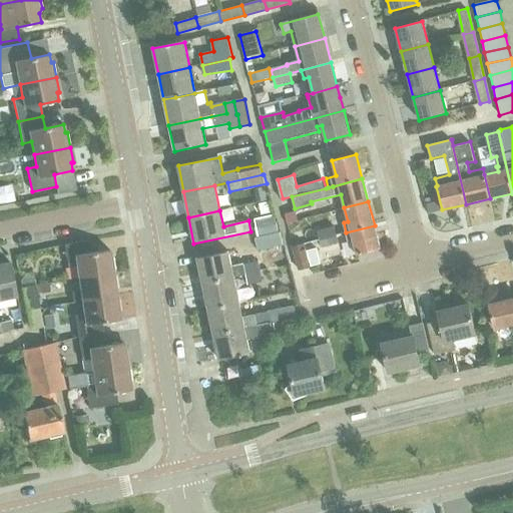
[(255,226),(258,236),(280,232),(277,221),(255,226)]
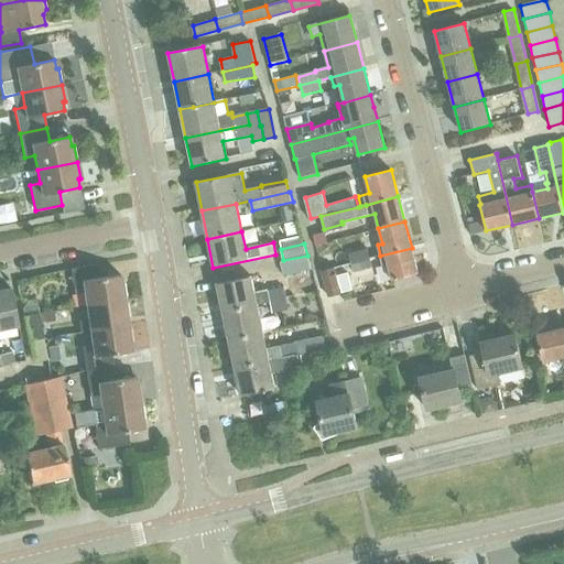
[(368,248),(349,253),(353,263),(371,259),(369,249),(368,248)]
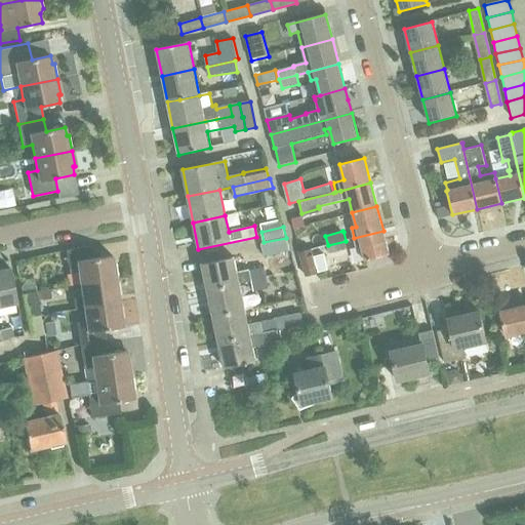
[(384,231),(354,238),(357,247),(361,246),(365,260),(390,254),(384,231)]
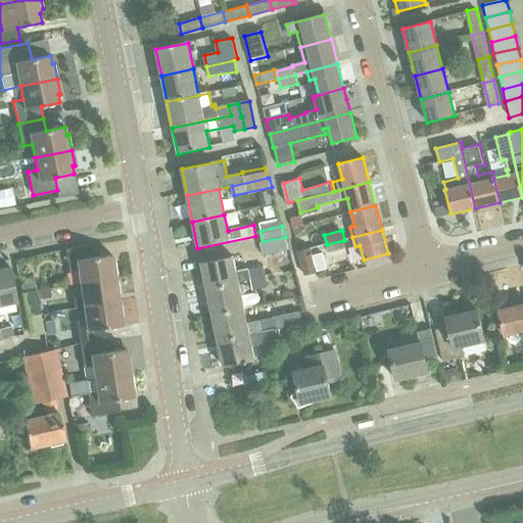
[(289,250),(285,237),(263,241),(260,242),(264,255),(289,250)]
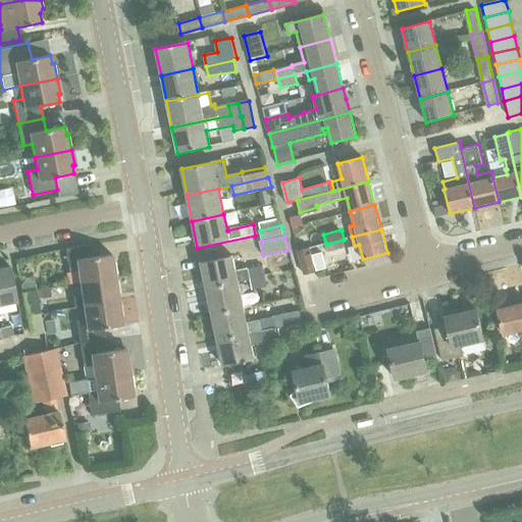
[(346,247),(344,240),(326,244),(328,252),(346,247)]
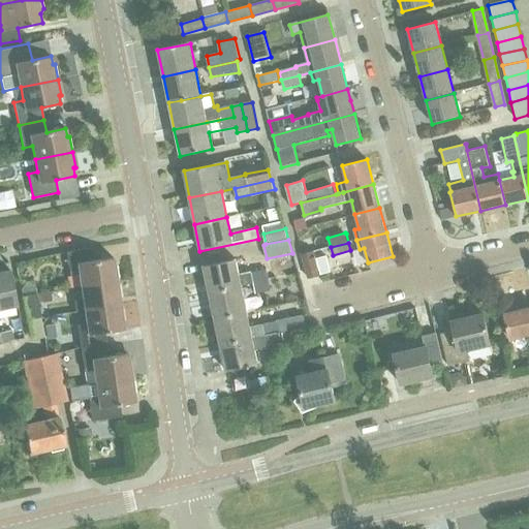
[(80,274),(82,287),(119,282),(117,266),(115,267),(113,258),(94,260),(92,248),(66,252),(70,275),(80,274)]
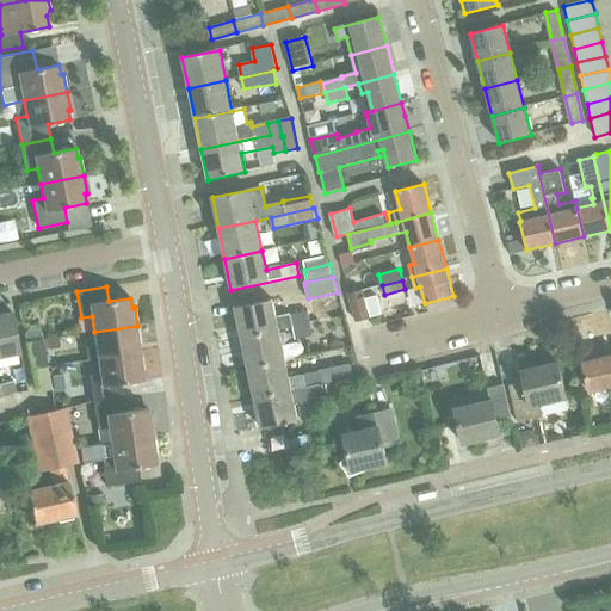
[(364,289),(349,294),(357,321),(370,318),(372,318),(371,316),(383,313),(378,294),(366,297),(364,289)]
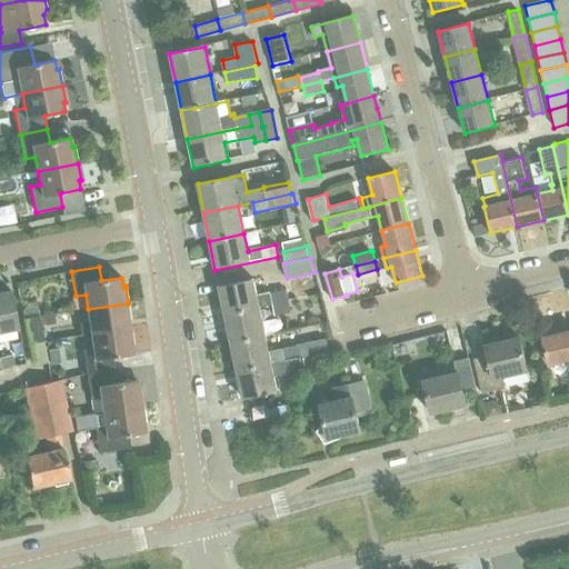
[(309,279),(305,280),(307,288),(319,285),(317,277),(309,279)]
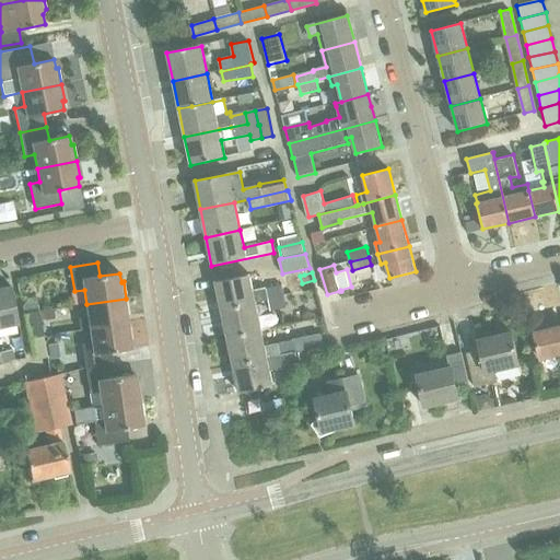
[(216,282),(221,310),(255,303),(269,300),(286,296),(283,284),(253,291),(248,276),(216,282)]
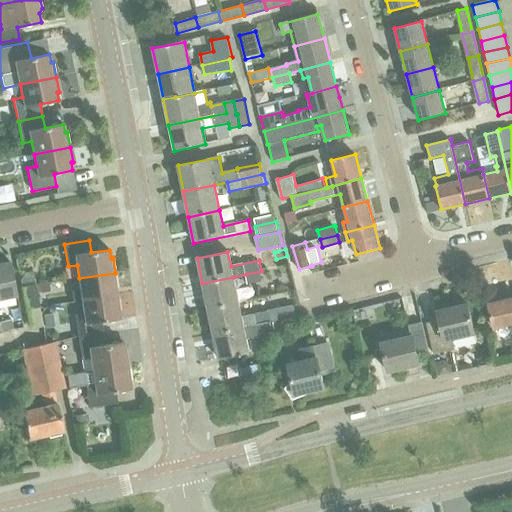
[(0,298),(17,295),(10,262),(6,263),(0,262),(0,298)]
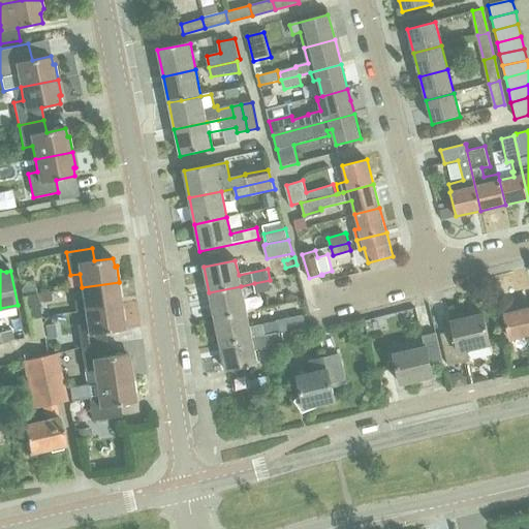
[(42,279),(42,299),(52,299),(53,279),(42,279)]
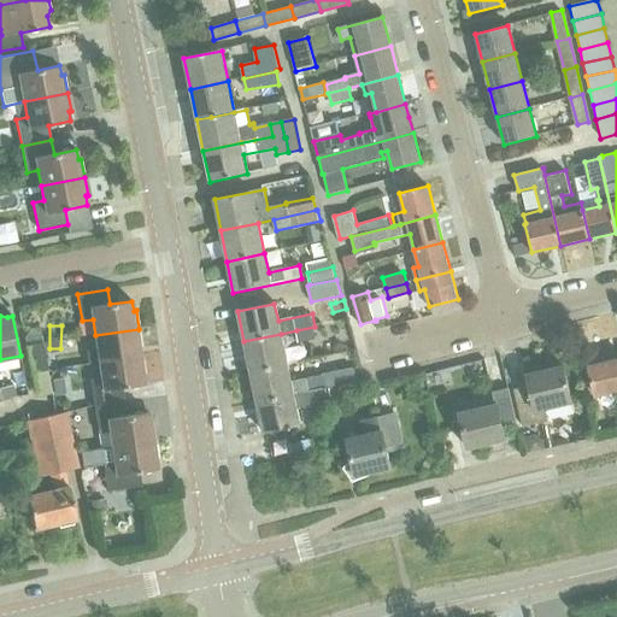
[(317,339),(315,327),(297,330),(299,342),(317,339)]
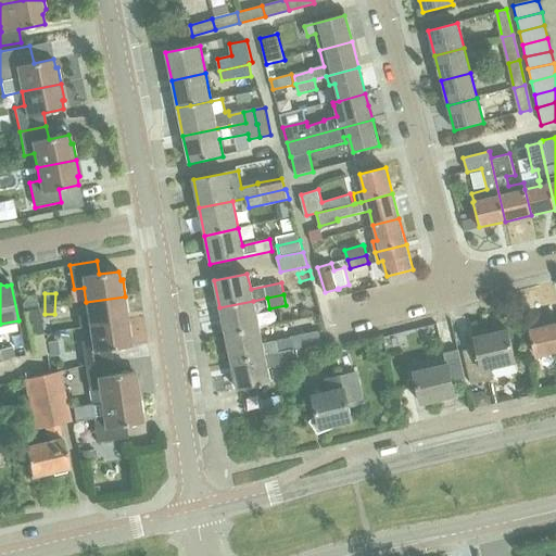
[(79,328),(89,327),(126,320),(125,313),(127,313),(125,297),(86,302),(87,315),(78,317),(79,328)]
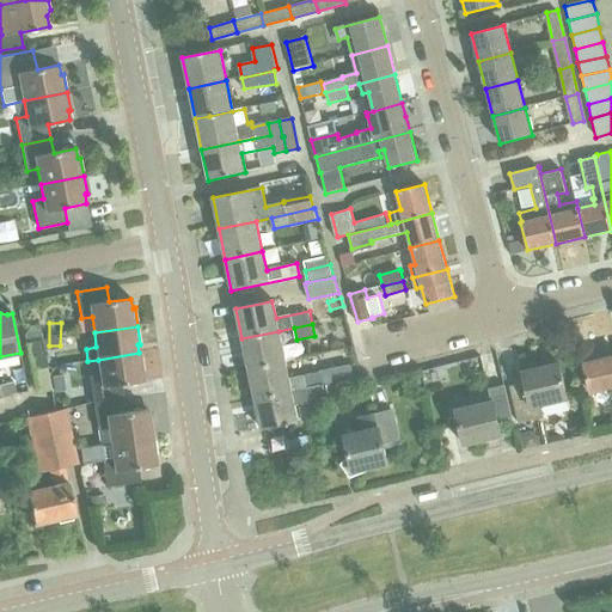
[(242,338),(249,369),(286,361),(279,331),(242,338)]
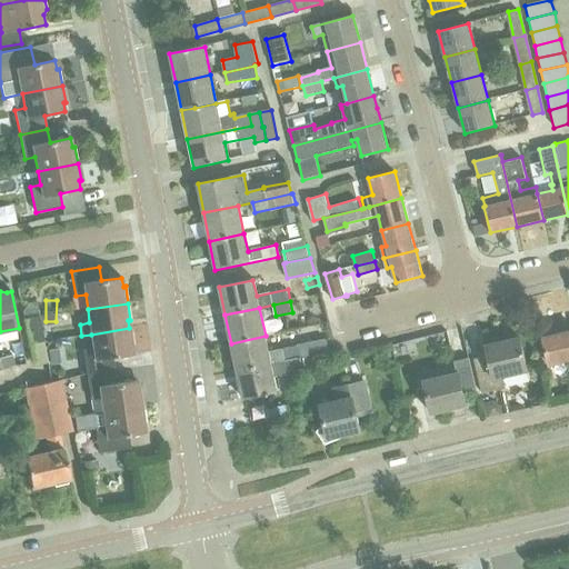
[(23,319),(29,345),(45,341),(39,317),(23,319)]
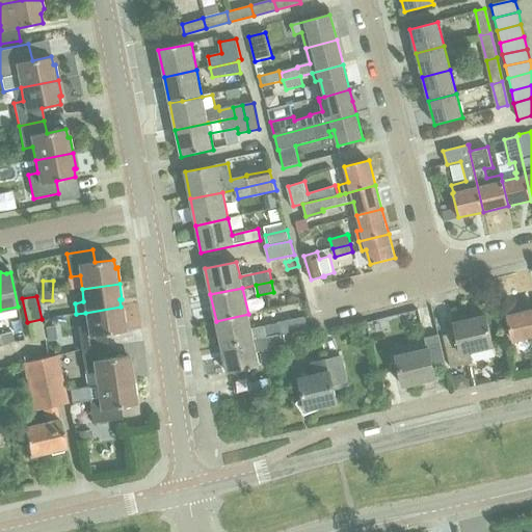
[(123,307),(121,307),(85,313),(87,325),(78,327),(81,350),(107,347),(105,335),(125,331),(124,323),(126,322),(123,307)]
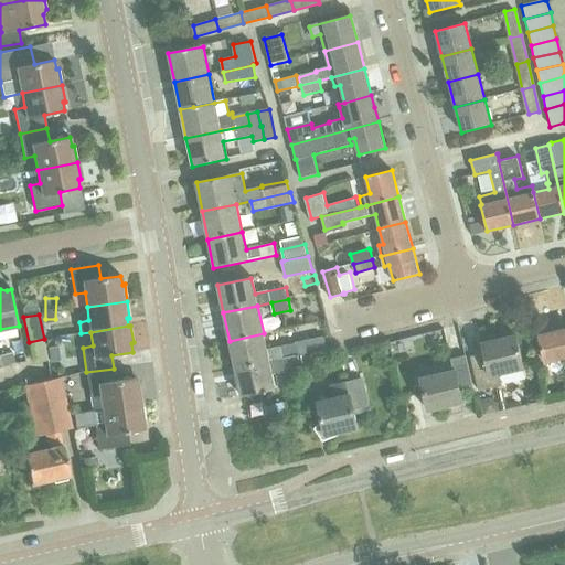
[(564,328),(540,334),(546,363),(564,358),(564,328)]
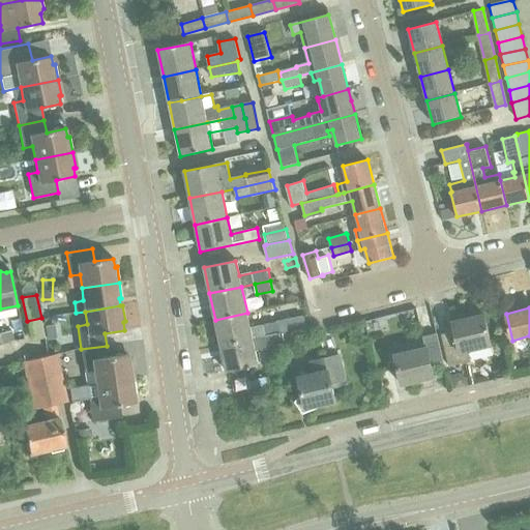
[(215,320),(222,346),(253,339),(265,336),(306,327),(304,317),(251,327),(247,313),(215,320)]
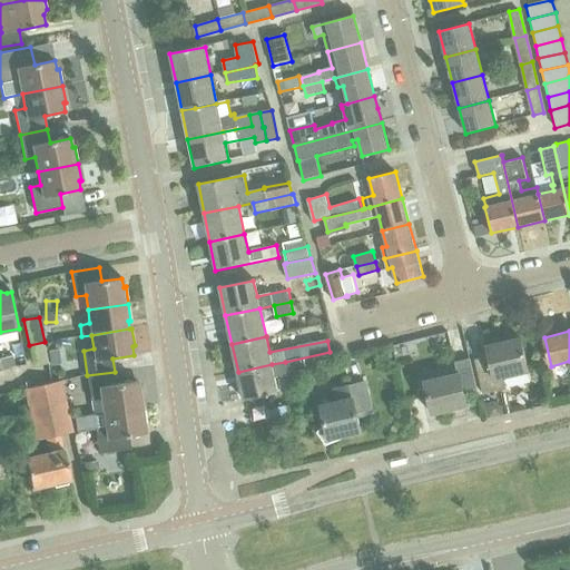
[(503,377),(528,372),(520,340),(488,347),(490,356),(474,361),(482,395),(505,390),(503,377)]
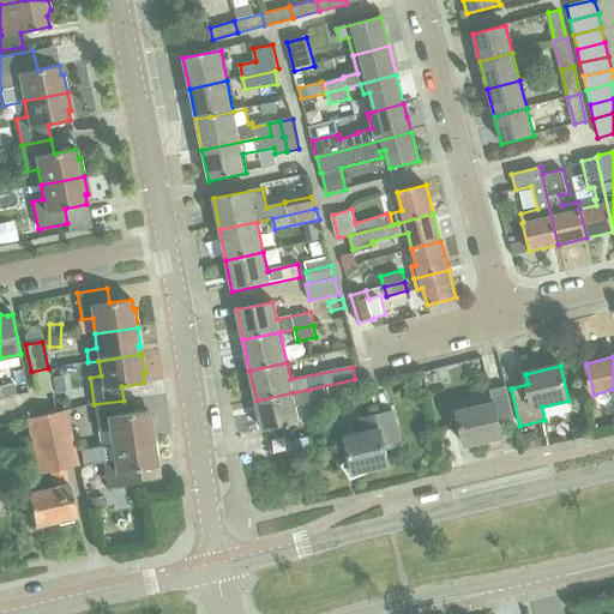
[(355,379),(307,390),(309,401),(357,389),(355,379)]
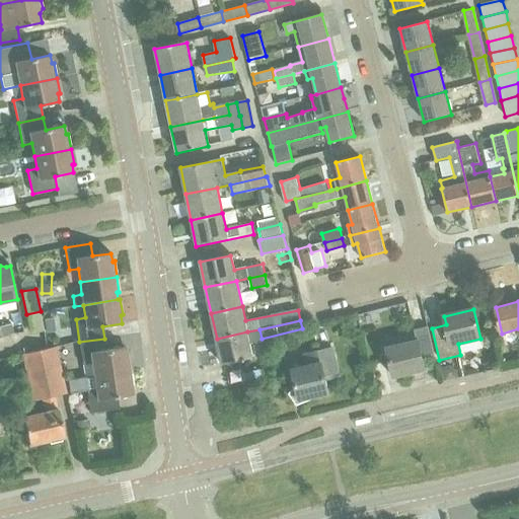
[(10,323),(0,325),(0,334),(1,338),(13,335),(10,323)]
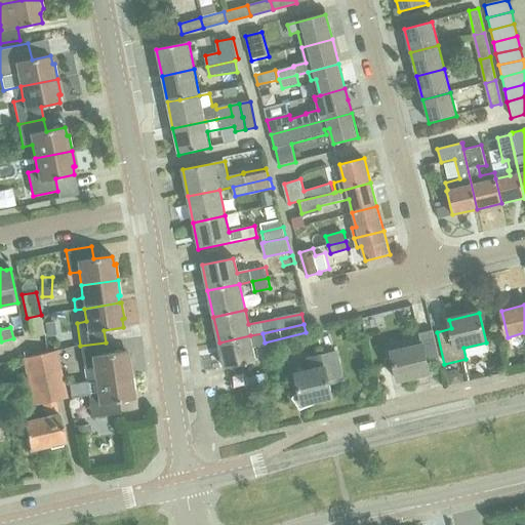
[(427,365),(439,362),(431,330),(417,334),(419,344),(390,352),(398,382),(430,374),(427,365)]
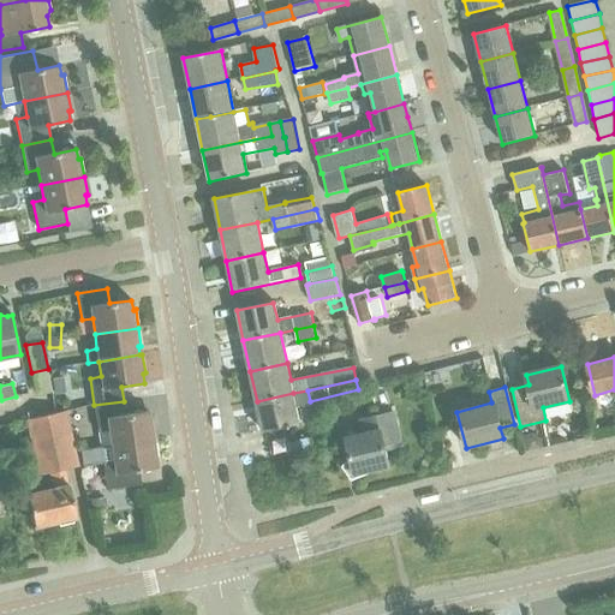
[(293,393),(257,401),(263,431),(300,424),(293,393)]
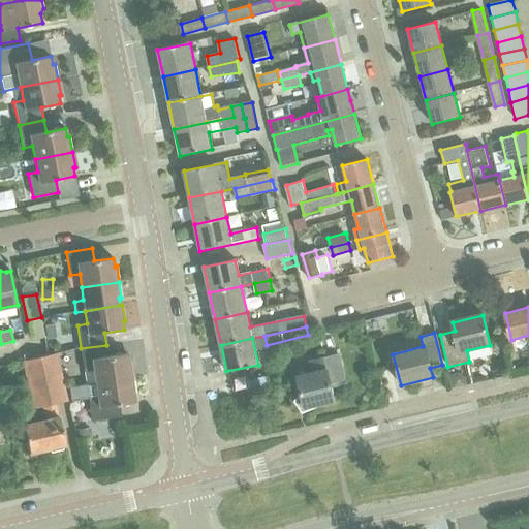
[(94,370),(96,383),(133,378),(131,362),(129,363),(128,354),(109,356),(106,345),(81,348),(85,372),(94,370)]
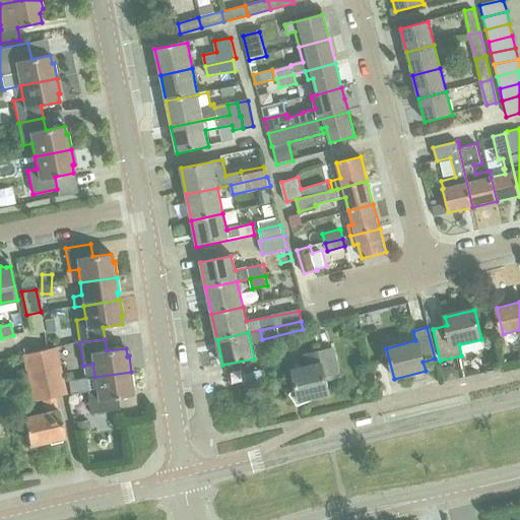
[(22,354),(33,395),(41,393),(46,413),(23,418),(29,446),(65,438),(55,397),(66,394),(55,347),(22,354)]
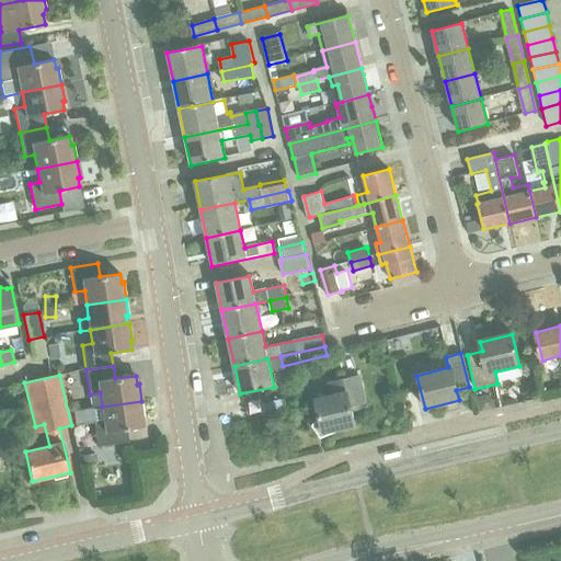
[(328,384),(331,397),(316,400),(323,432),(355,425),(352,410),(366,407),(358,376),(328,384)]
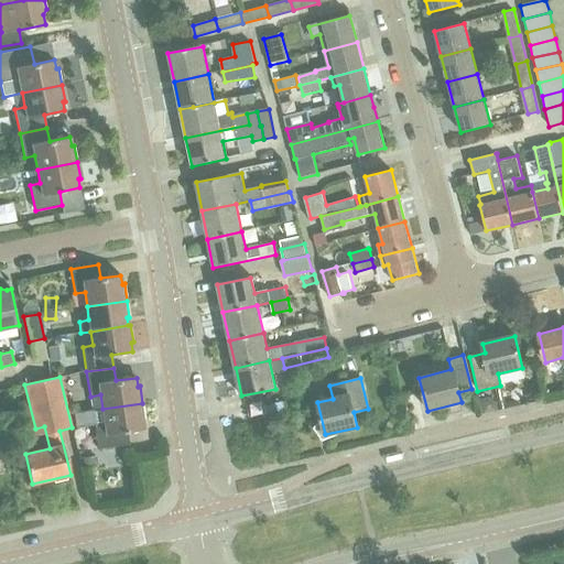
[(142,403),(102,409),(105,423),(95,424),(98,449),(130,444),(128,431),(144,429),(142,420),(144,420),(142,403)]
